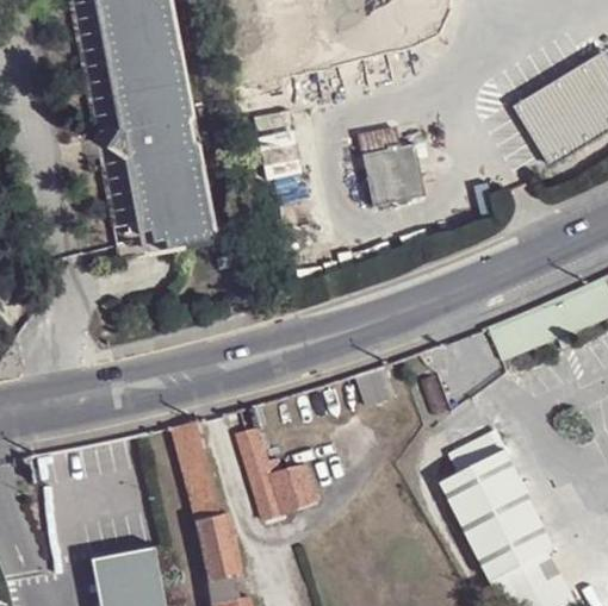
[(66,0),(116,261),(212,242),(213,238),(196,142),(191,138),(188,119),(191,116),(169,0),(66,0)]
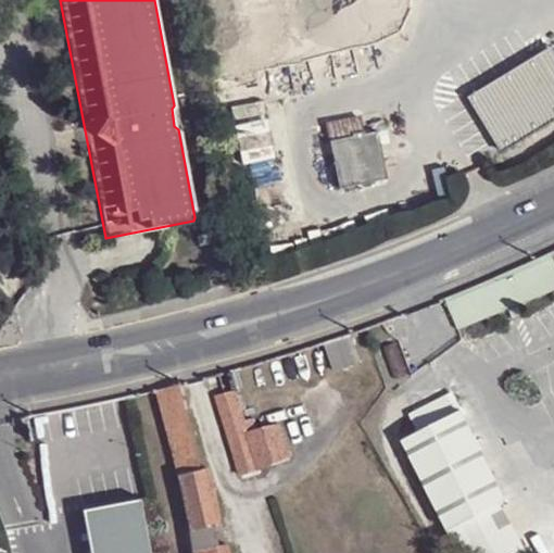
[(553,62),(546,66),(540,55),(468,98),(501,150),(553,118),(553,62)]
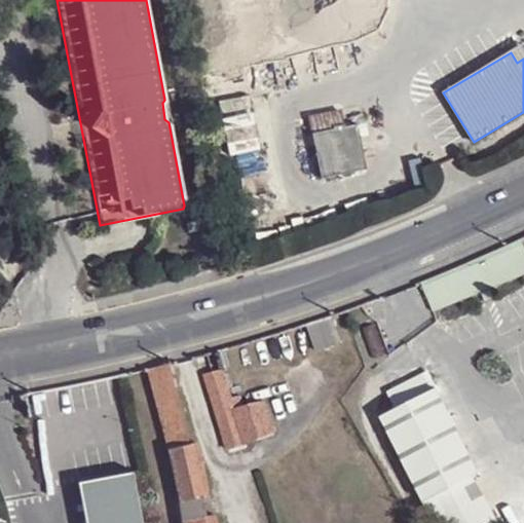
[(333,127),(344,125),(341,110),(308,116),(311,134),(334,129),(333,127)]
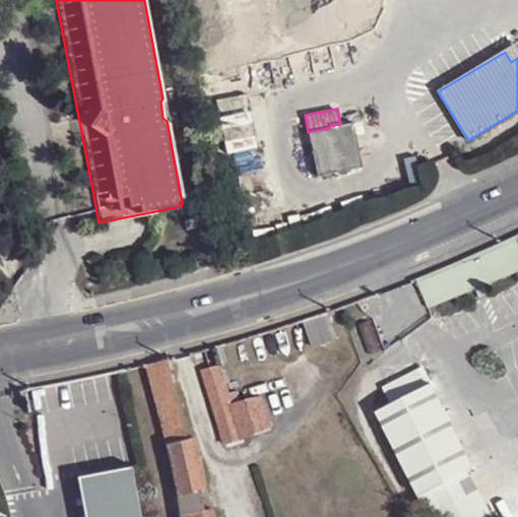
[(353,124),(360,123),(358,113),(345,116),(346,125),(353,124)]
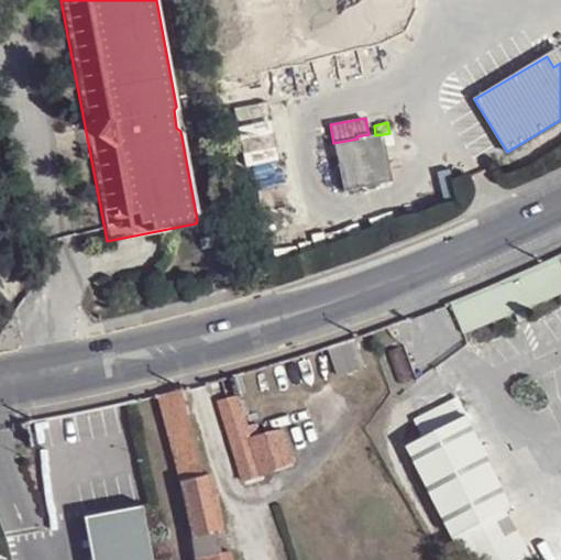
[(358,139),(333,143),(342,189),(391,180),(383,134),(375,135),(369,136),(369,134),(356,136),(358,139)]
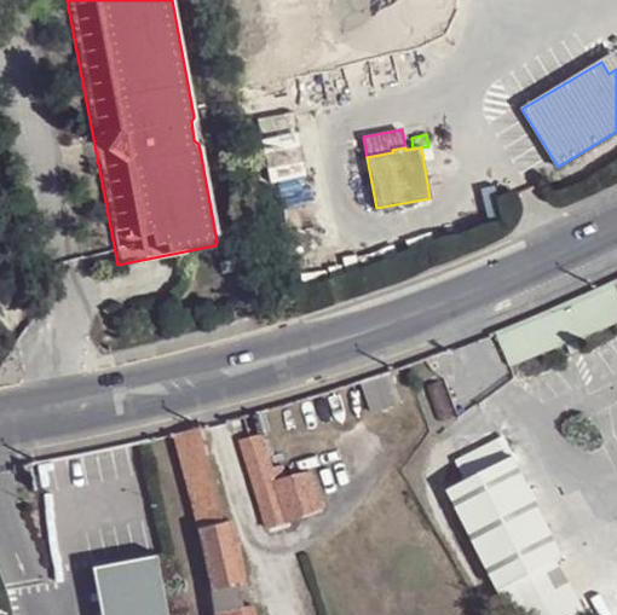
[(220,273),(237,271),(236,259),(218,262),(220,273)]
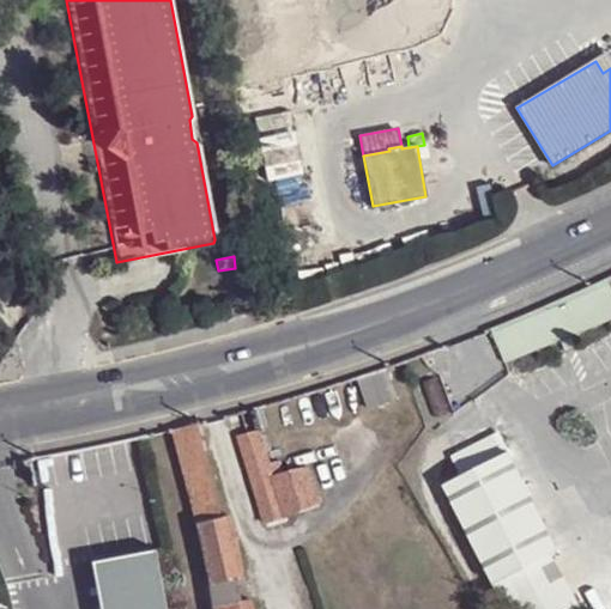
[(610,288),(606,278),(490,329),(503,360),(558,338),(563,348),(574,343),(569,333),(610,316),(610,288)]
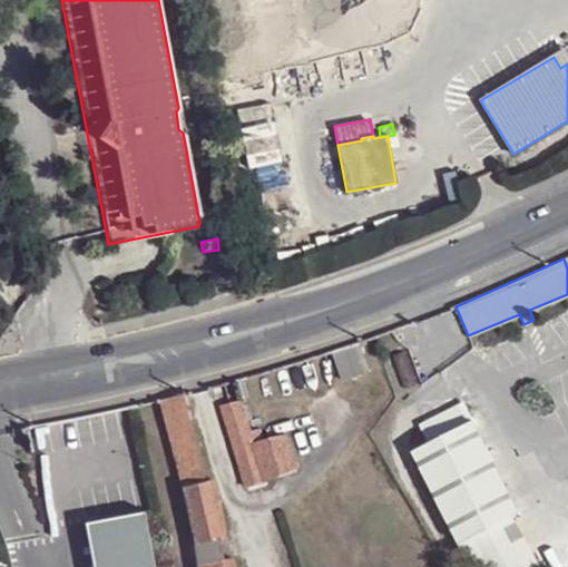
[(358,342),(331,351),(340,378),(366,368),(358,342)]
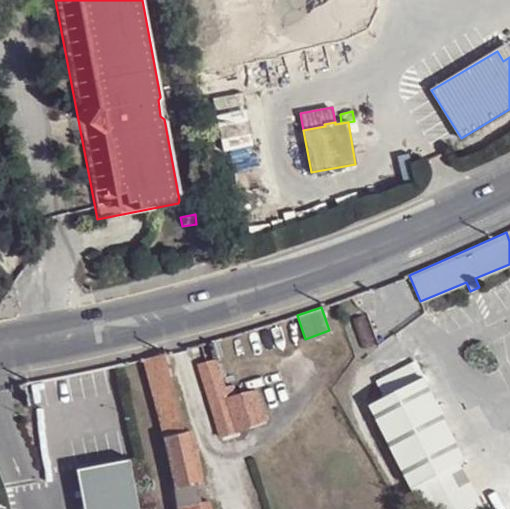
[(161,350),(141,356),(161,437),(176,508),(206,508),(204,497),(200,478),(198,478),(187,427),(182,428),(161,350)]
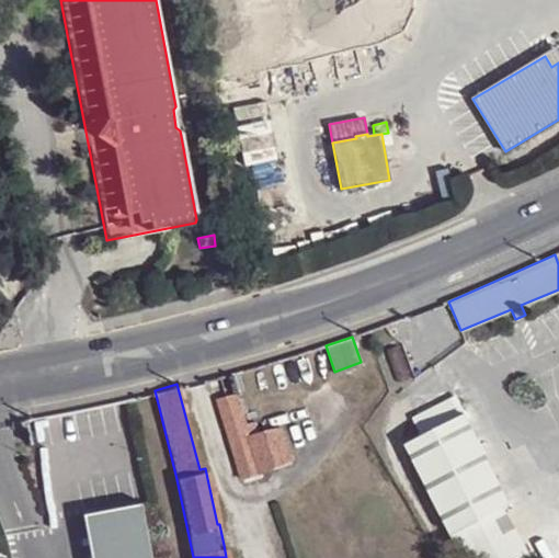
[(235,391),(216,396),(241,478),(261,469),(289,458),(280,426),(254,433),(252,421),(244,422),(235,391)]
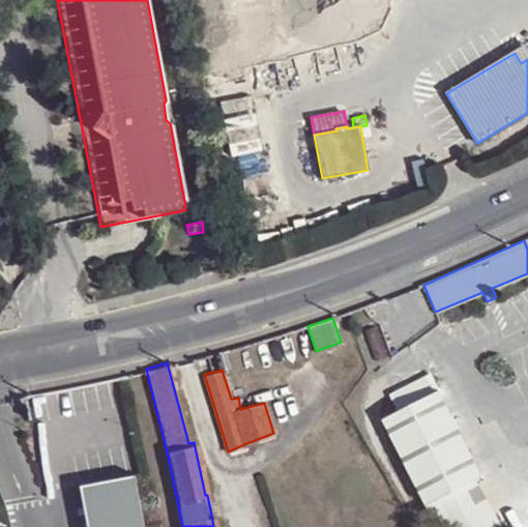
[(398,409),(382,417),(424,501),(437,526),(501,526),(473,477),(479,473),(422,374),(388,393),(398,409)]
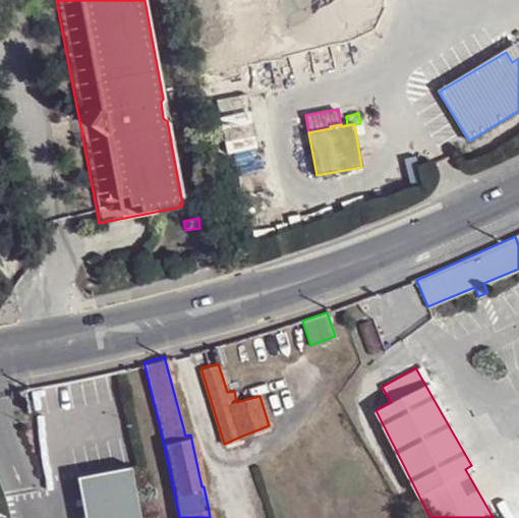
[(143,517),(134,465),(78,475),(85,517),(143,517)]
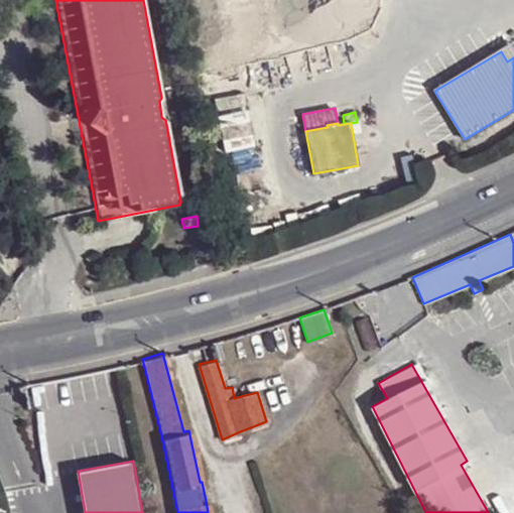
[(513,512),(513,503),(492,512),(513,512)]
